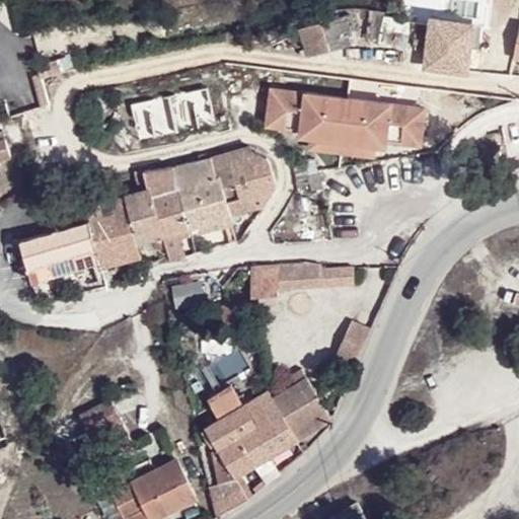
[(331,26),(326,9),(281,20),(290,52),(341,36),(339,24),(331,26)]
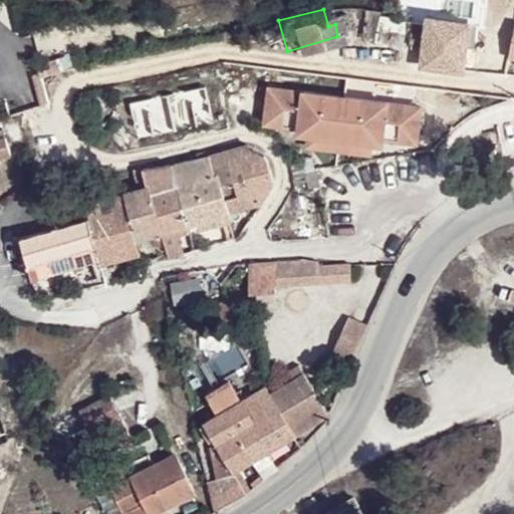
[(37,80),(43,104),(51,101),(50,96),(63,91),(61,84),(57,84),(56,79),(47,81),(46,78),(37,80)]
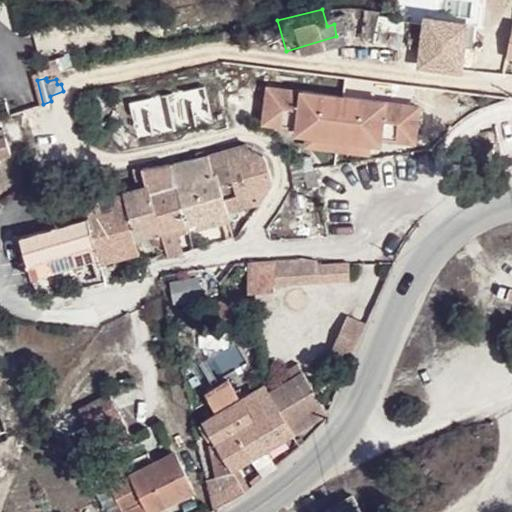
[(39,105),(43,104),(37,80),(32,82),(39,105)]
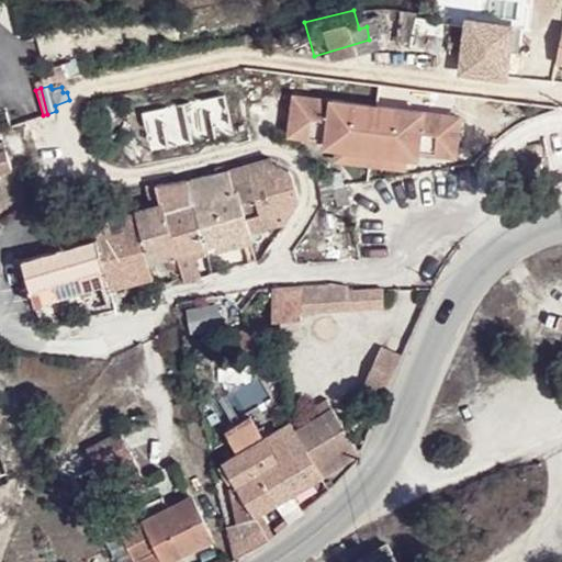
[(458,115),(293,96),(289,133),(307,136),(325,139),(324,146),(336,147),(335,159),(402,167),(403,155),(415,157),(416,150),(434,153),(434,152),(453,154),(458,115)]
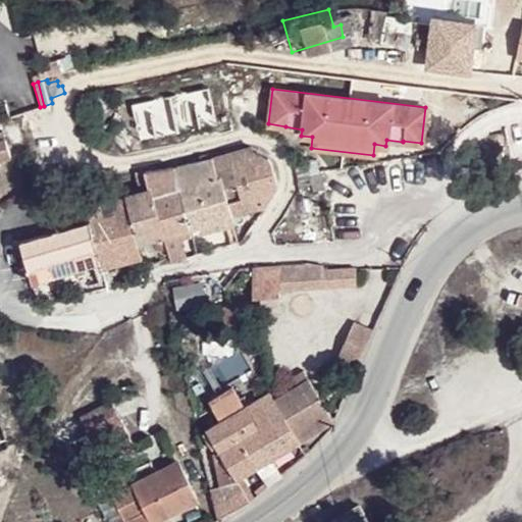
[(0,159),(11,157),(5,137),(0,138),(0,159)]
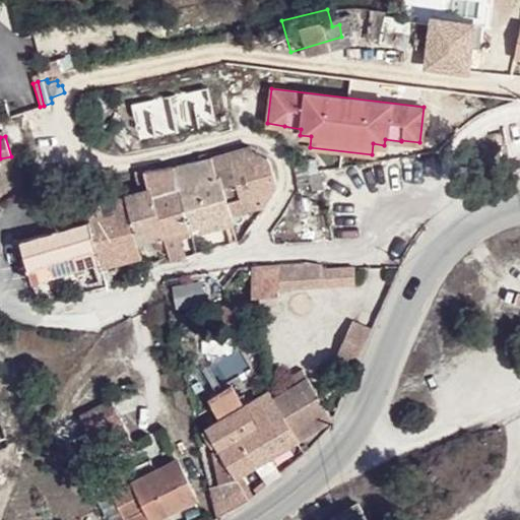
[(212,157),(217,178),(220,177),(233,212),(266,203),(277,186),(268,160),(253,152),(251,147),(212,157)]
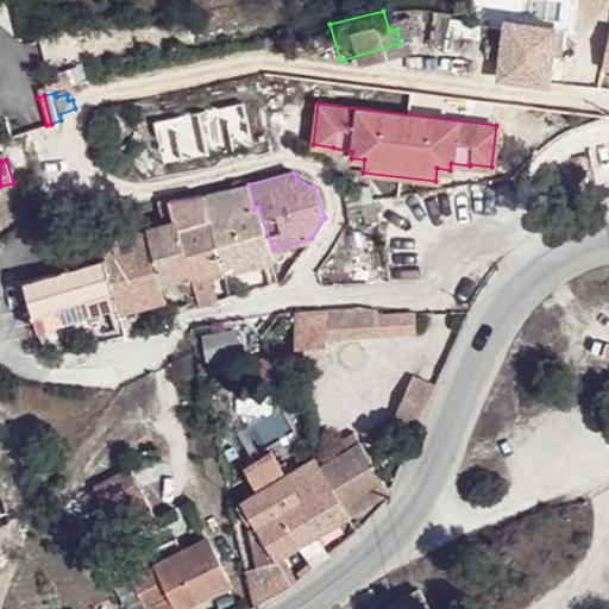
[(202,194),(209,220),(255,208),(249,184),(202,194)]
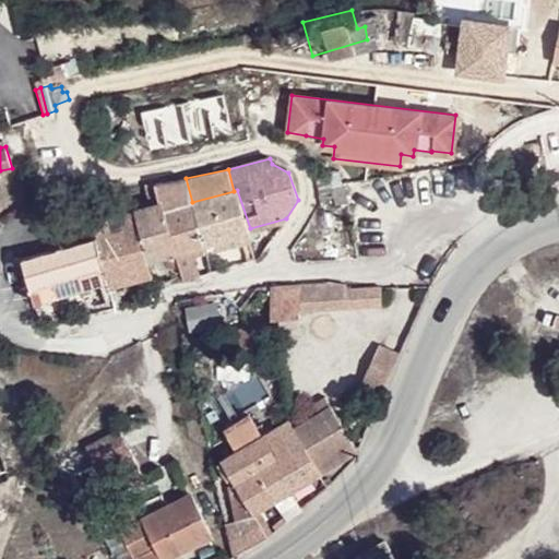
[(155,186),(161,203),(163,210),(163,211),(192,202),(186,178),(155,186)]
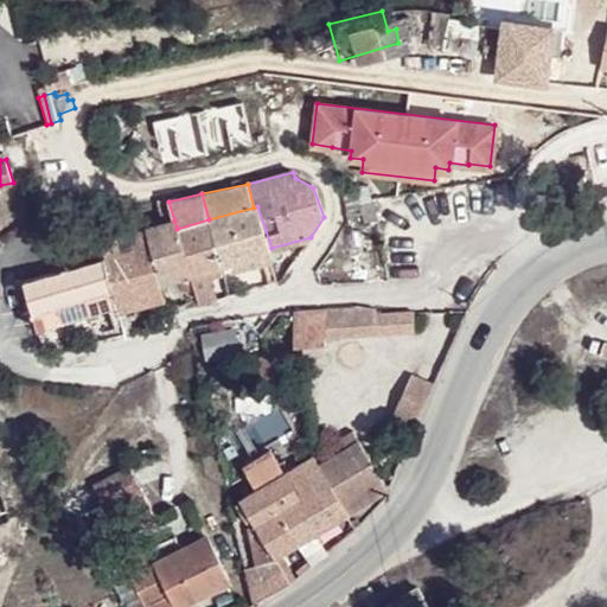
[(254,208),(209,219),(223,266),(255,256),(257,264),(272,260),(274,260),(272,248),(257,206),(254,208)]
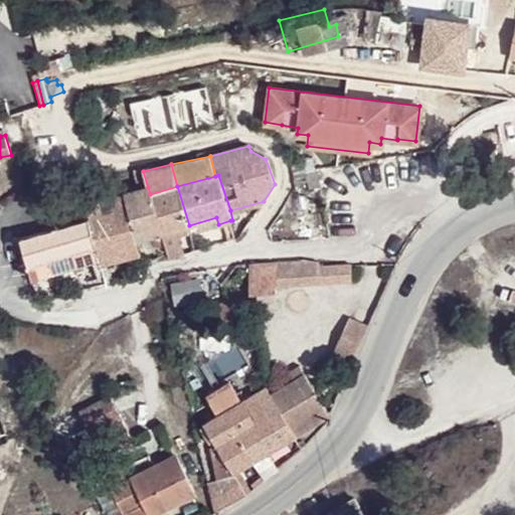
[(177,186),(150,194),(162,233),(189,225),(177,186)]
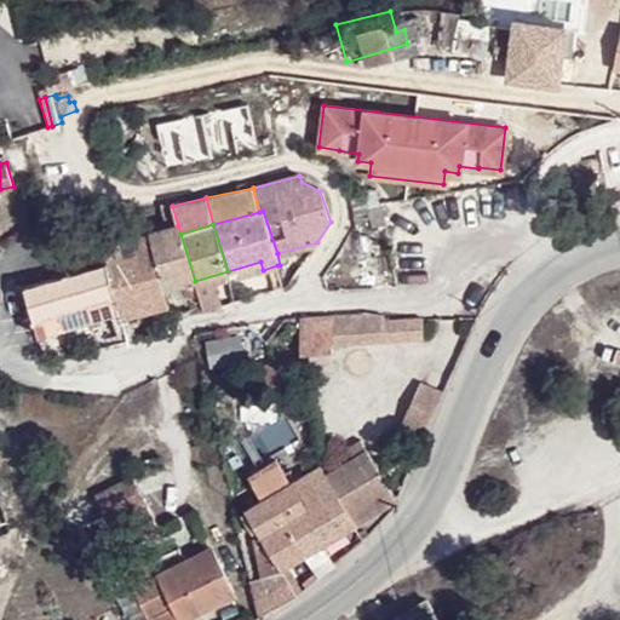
[(181,233),(178,225),(150,234),(166,290),(195,281),(181,234),(181,233)]
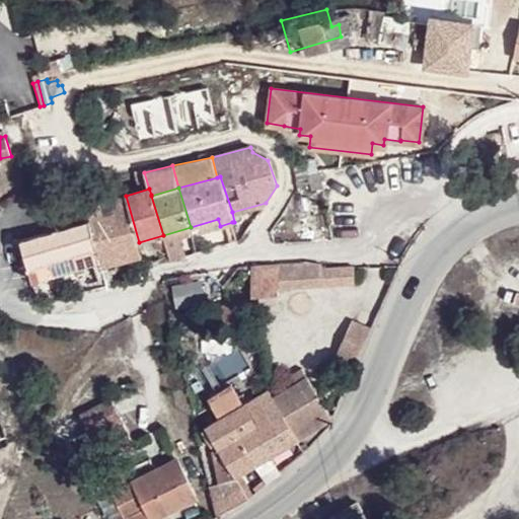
[(97,246),(101,263),(105,279),(107,286),(116,284),(112,270),(119,268),(117,262),(143,254),(139,242),(126,196),(86,207),(89,220),(97,246)]
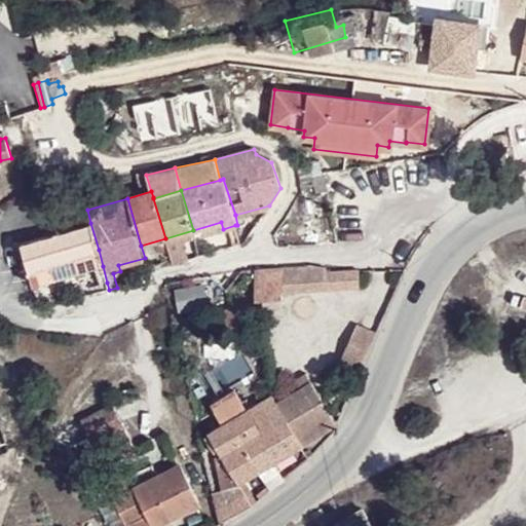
[(221,222),(193,230),(195,237),(223,229),(221,222)]
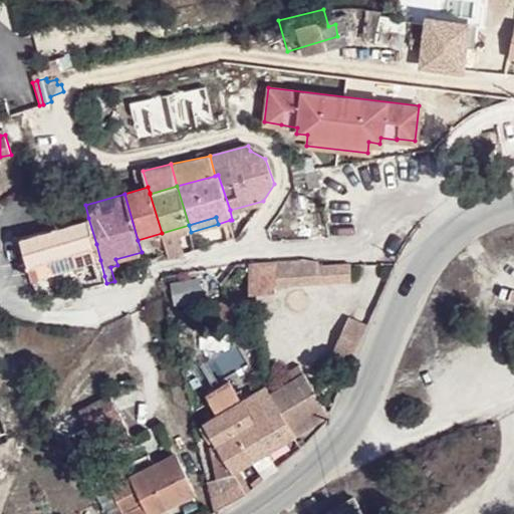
[(88,218),(50,229),(21,237),(29,264),(33,277),(93,261),(100,260),(96,244),(88,218)]
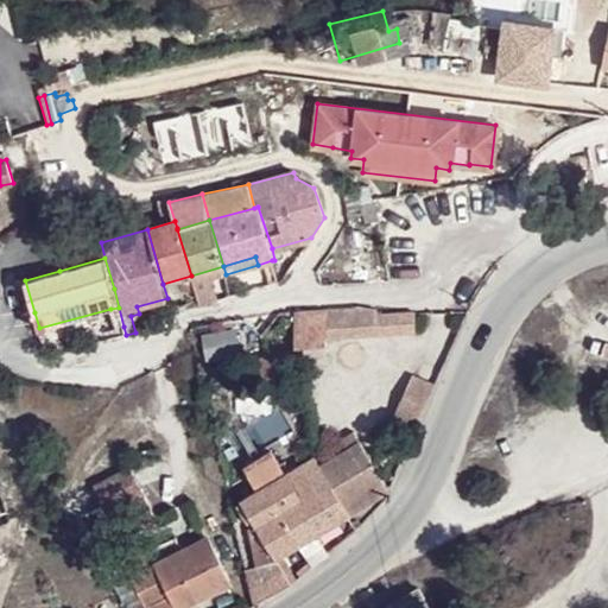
[(325,309),(325,335),(378,333),(377,312),(375,306),(367,305),(325,309)]
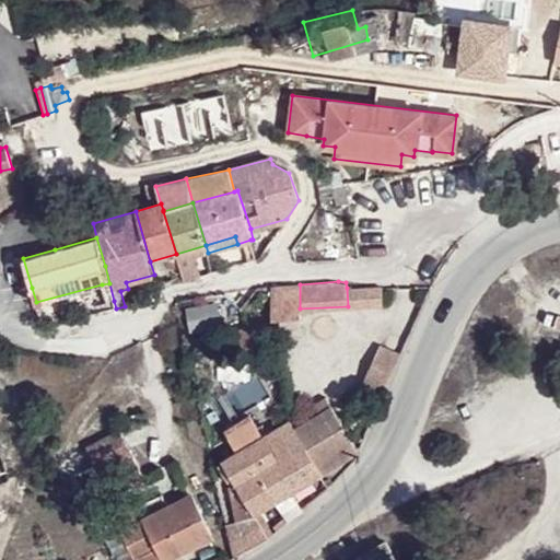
[(114,301),(109,283),(102,284),(107,302),(114,301)]
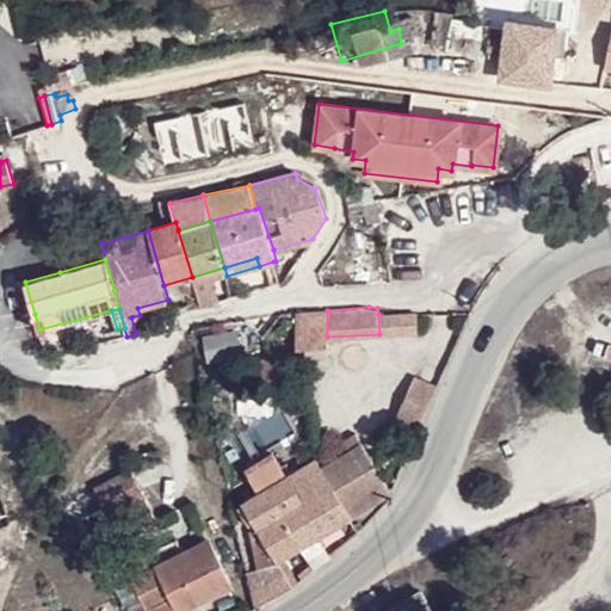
[(296,338),(327,337),(327,310),(295,313),(296,338)]
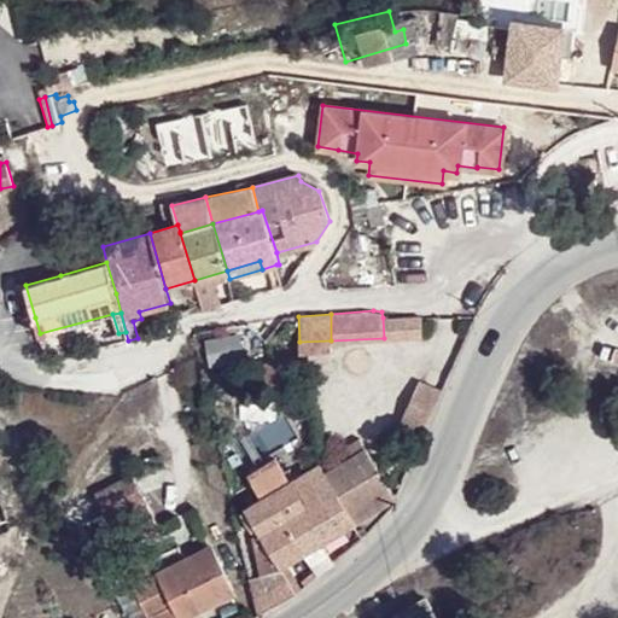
[(383,318),(384,338),(449,337),(448,314),(383,318)]
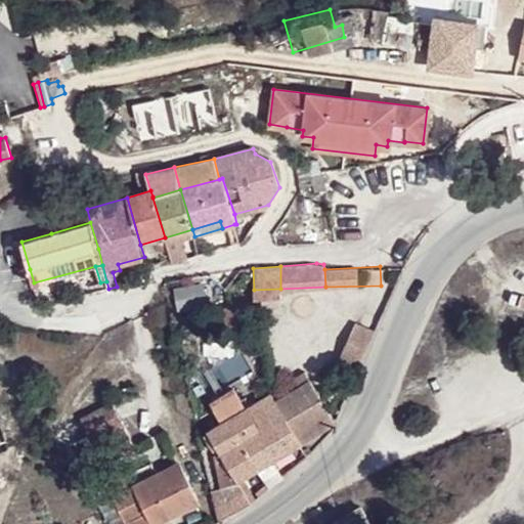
[(360,365),(376,330),(357,320),(339,359),(357,369),(360,365)]
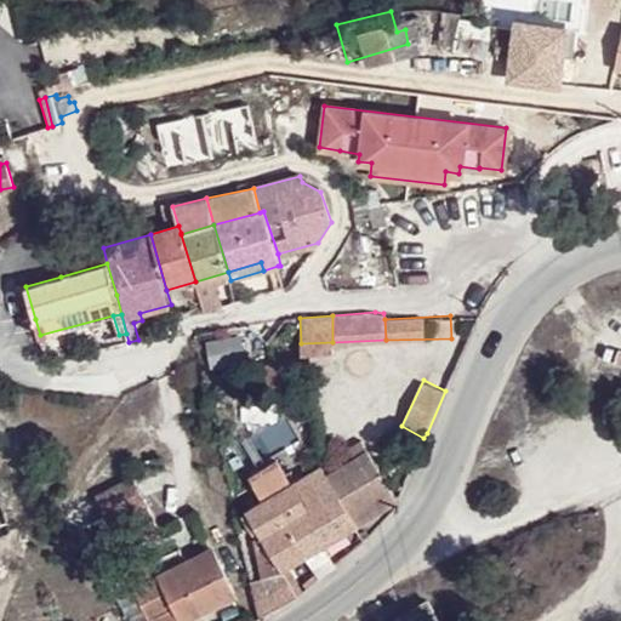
[(324,473),(354,525),(397,500),(368,448),(324,473)]
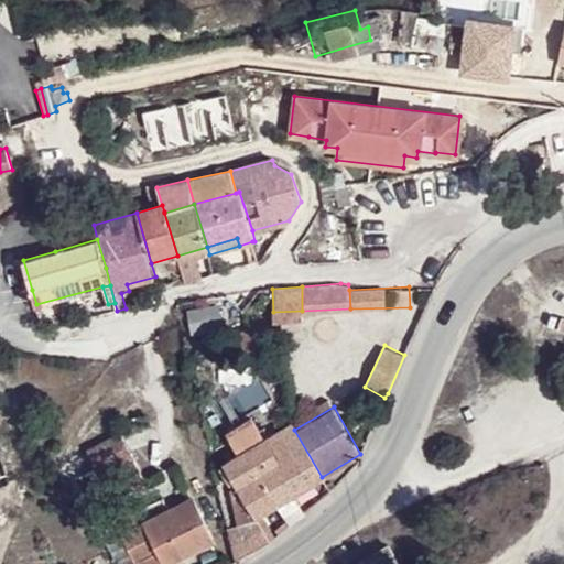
[(227,432),(240,453),(264,437),(252,418),(227,432)]
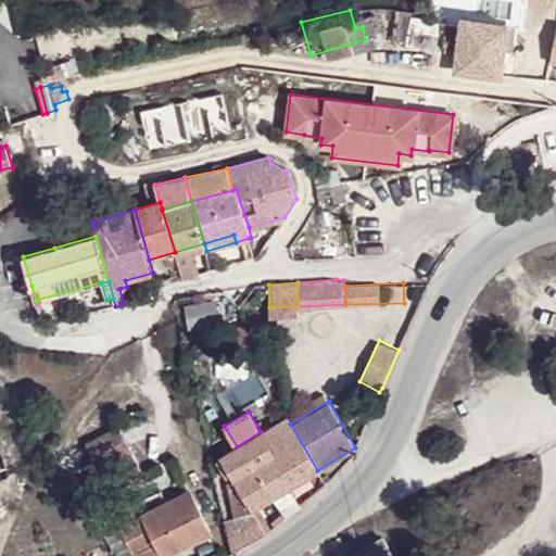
[(241,545),(265,530),(253,508),(317,470),(290,424),(287,417),(220,456),(234,479),(225,483),(241,545)]
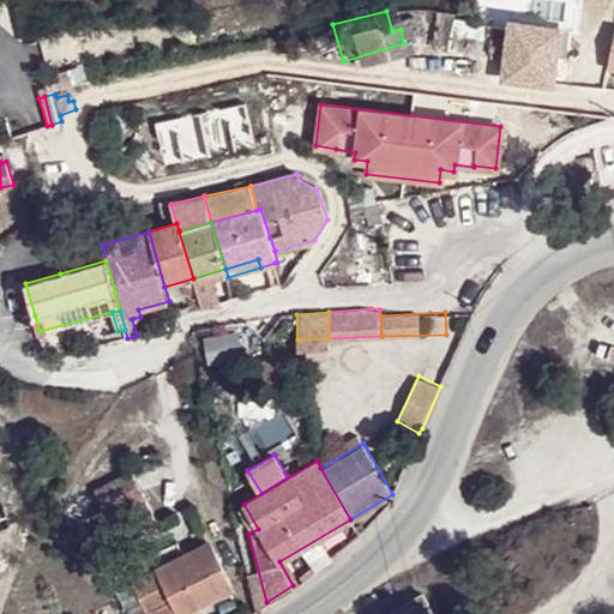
[(119,543),(157,524),(130,470),(92,491),(119,543)]
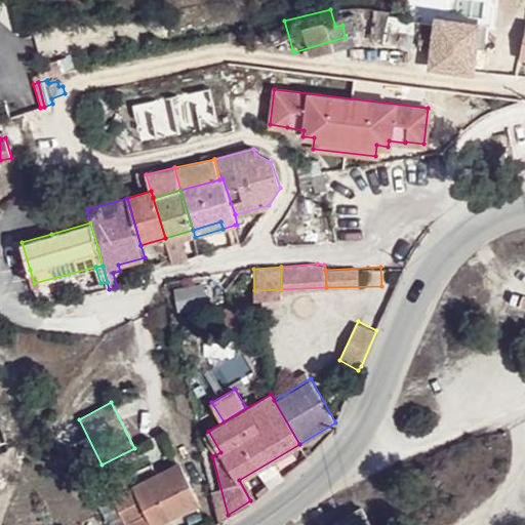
[(155,524),(154,524),(198,501),(179,462),(117,494),(125,511),(117,516),(121,524),(155,524)]
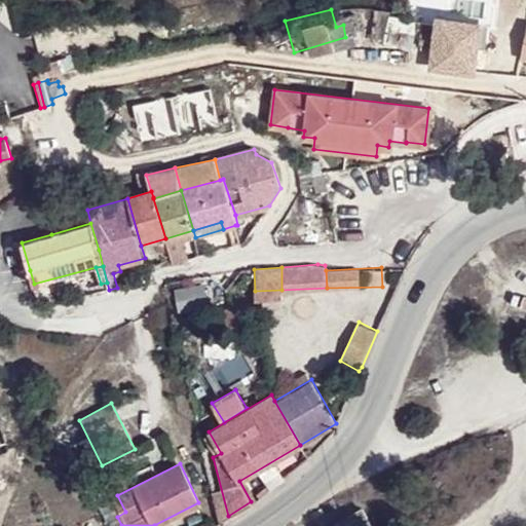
[(383,487),(402,480),(399,471),(380,478),(383,487)]
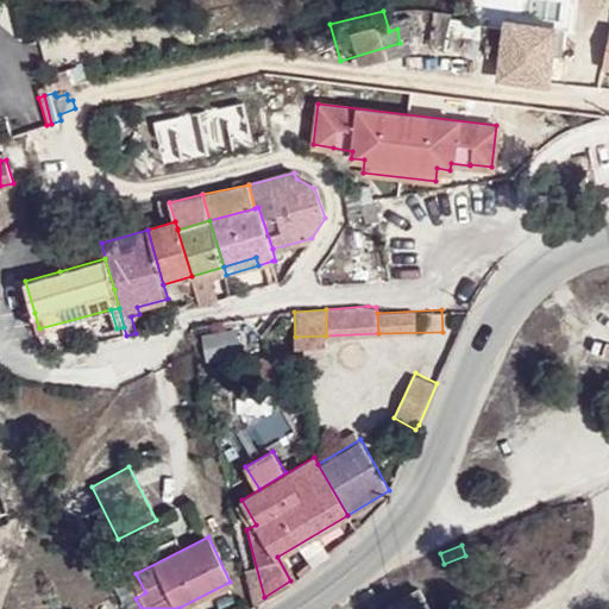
[(180,608),(242,608),(244,608),(230,582),(179,608),(180,608)]
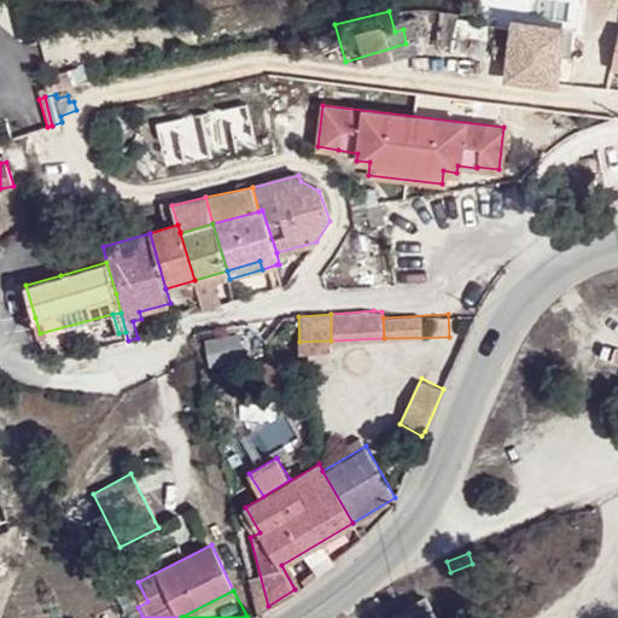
[(436,617),(425,599),(391,617),(436,617)]
